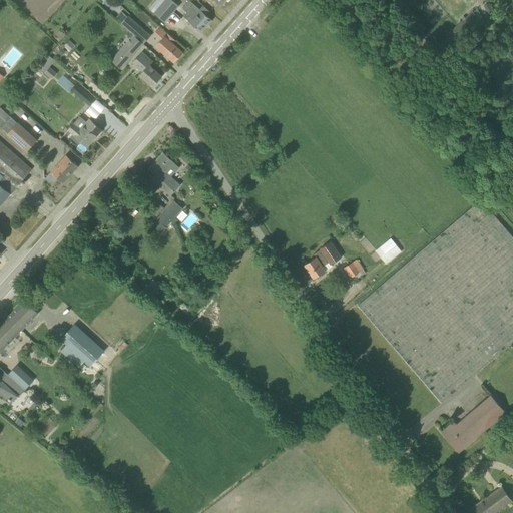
[(165,0),(154,13),(164,22),(179,6),(171,0),(165,0)]
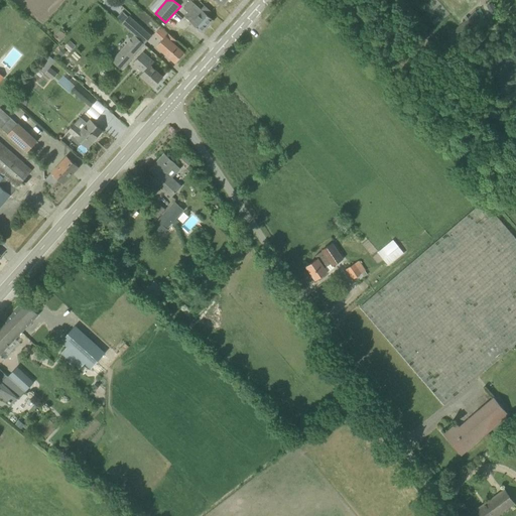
[(184,16),(191,23),(203,32),(214,20),(209,15),(212,12),(205,5),(201,9),(190,0),(183,8),(188,12),(184,16)]
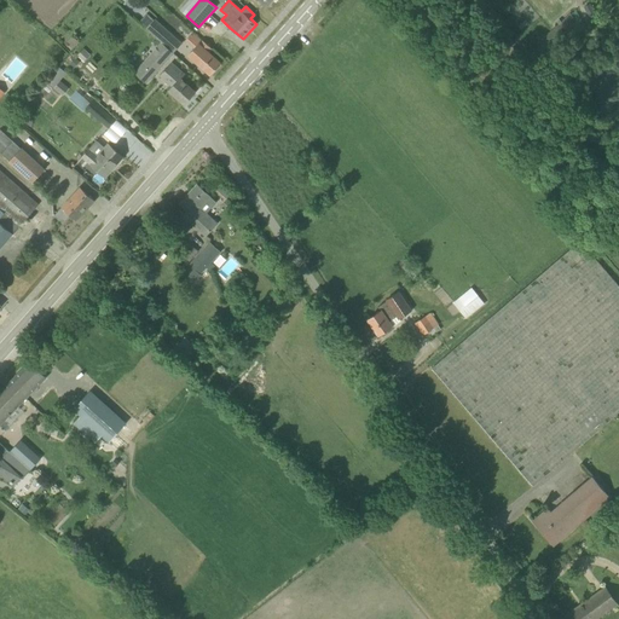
[(155,21),(148,29),(162,42),(171,34),(155,19),(155,21)]
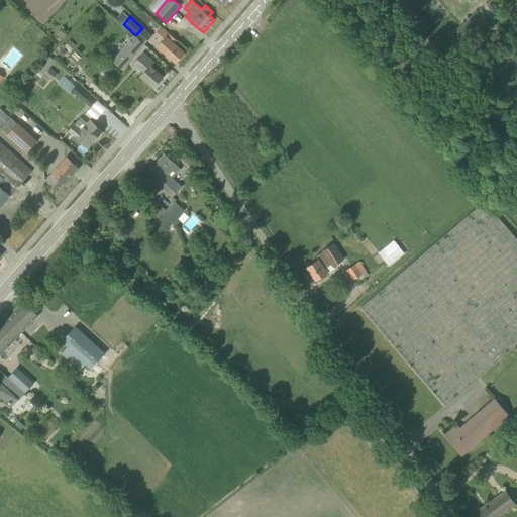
[(169,32),(158,45),(176,63),(185,53),(175,43),(178,39),(169,32)]
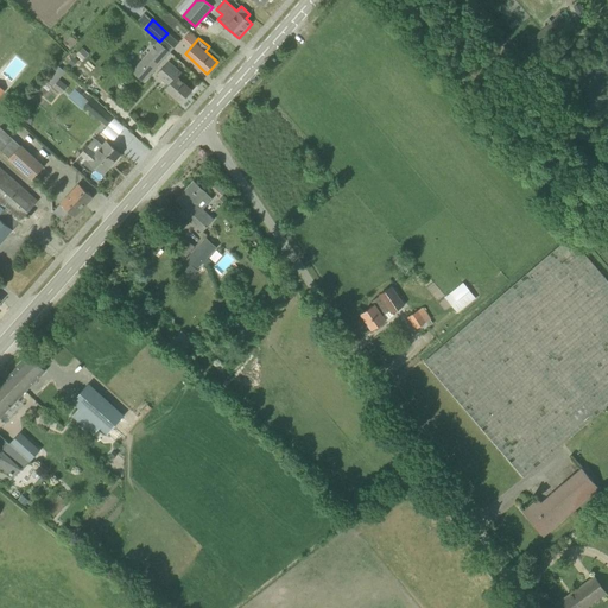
[(159,42),(132,71),(144,83),(171,52),(159,42)]
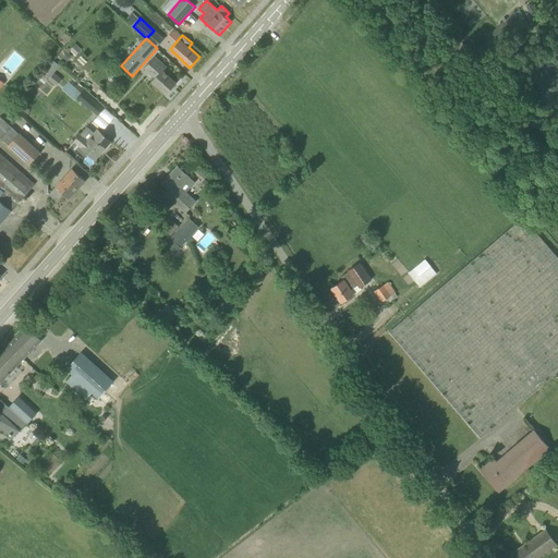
[(67,62),(72,56),(68,52),(62,59),(67,62)]
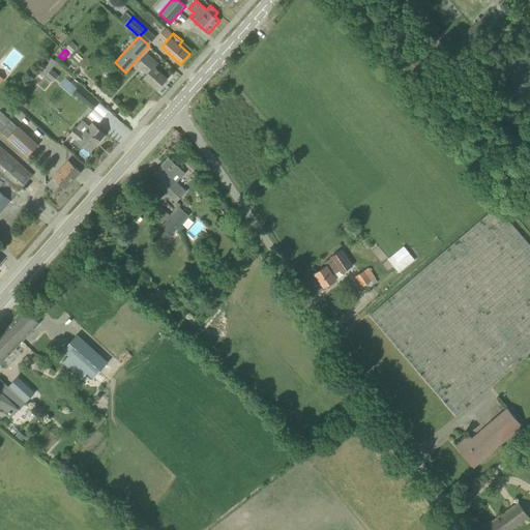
[(157,64),(146,54),(138,64),(148,74),(145,78),(157,89),(168,79),(154,66),(157,64)]
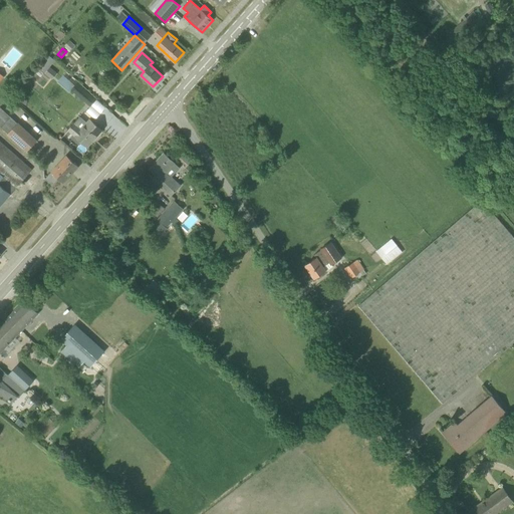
[(45,74),(45,73),(52,79),(57,74),(50,68),(50,67),(43,61),(37,67),(45,74)]
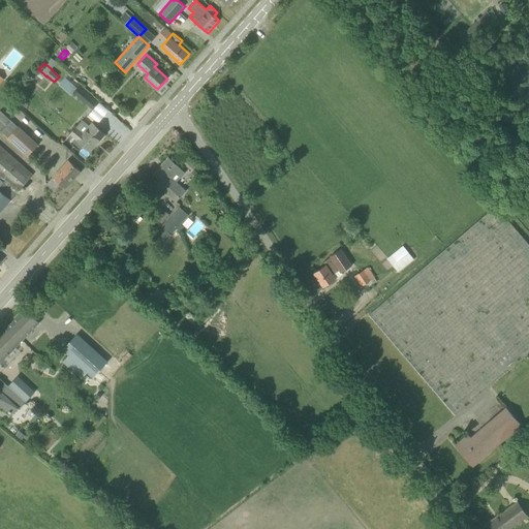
[(80,86),(76,88),(65,78),(60,84),(72,94),(74,92),(93,110),(99,103),(80,86)]
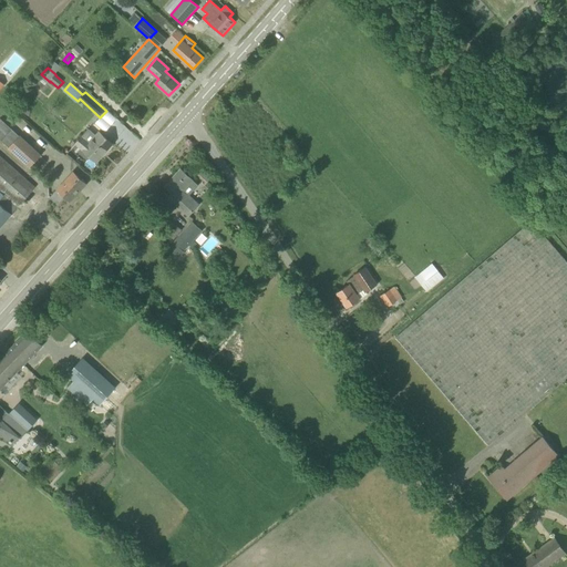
[(0,119),(0,138),(30,166),(40,155),(0,119)]
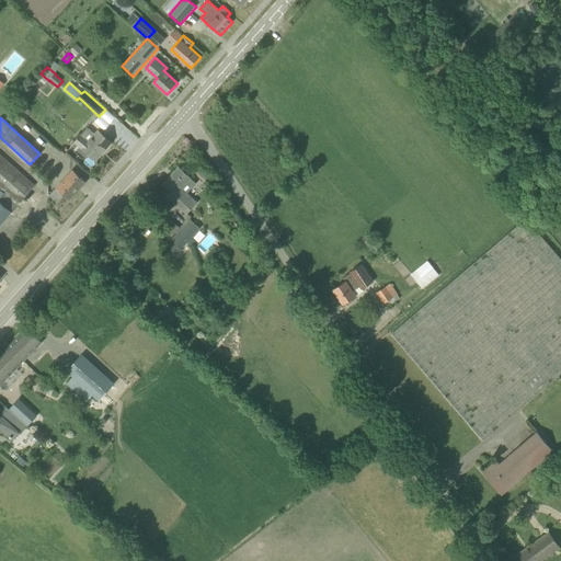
[(88,139),(81,134),(75,141),(95,160),(111,142),(99,132),(89,142),(87,140),(88,139)]
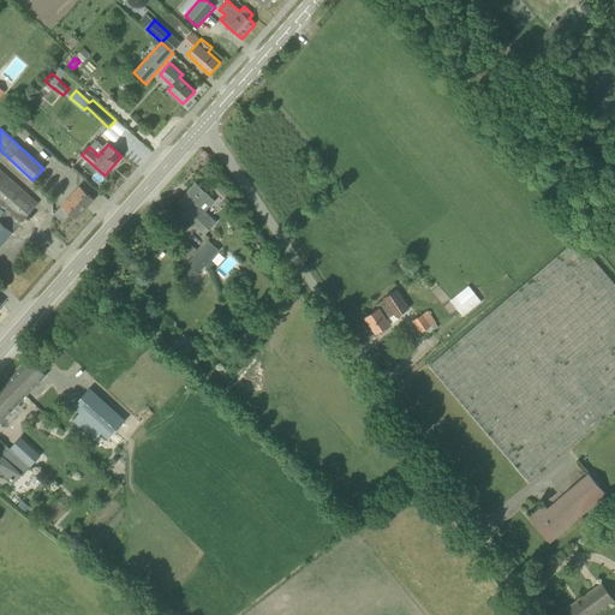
[(39,204),(29,196),(0,169),(0,208),(19,225),(39,204)]
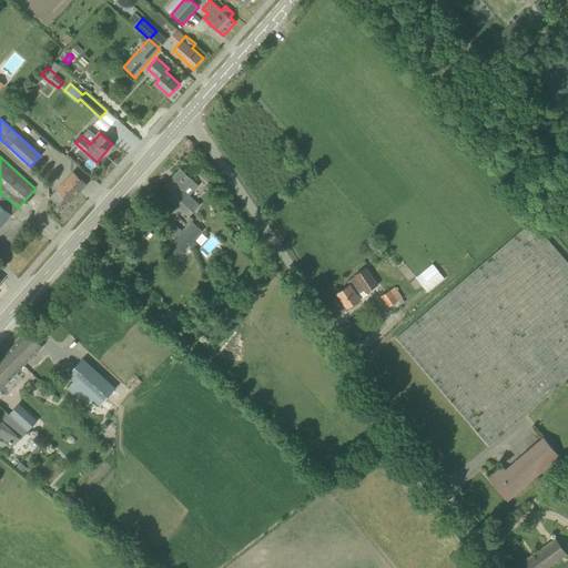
[(165,186),(174,194),(170,199),(189,217),(200,205),(190,196),(199,185),(193,181),(181,170),(165,186)]
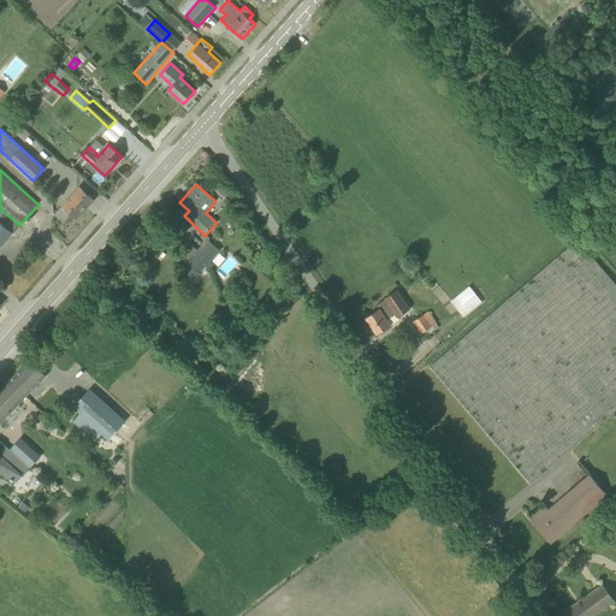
[(63,223),(70,214),(76,220),(95,200),(81,187),(61,207),(54,214),(63,223)]
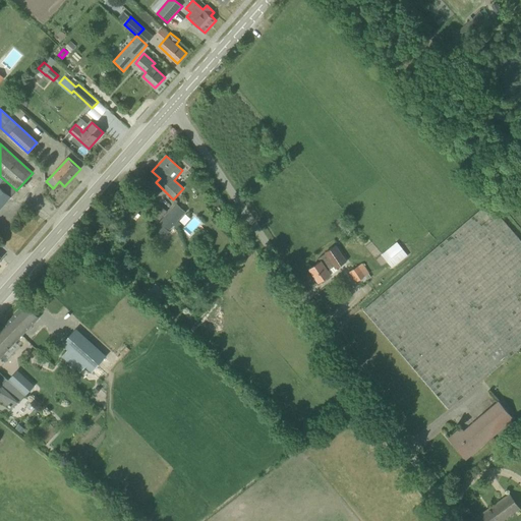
[(0,176),(0,209),(16,190),(0,176)]
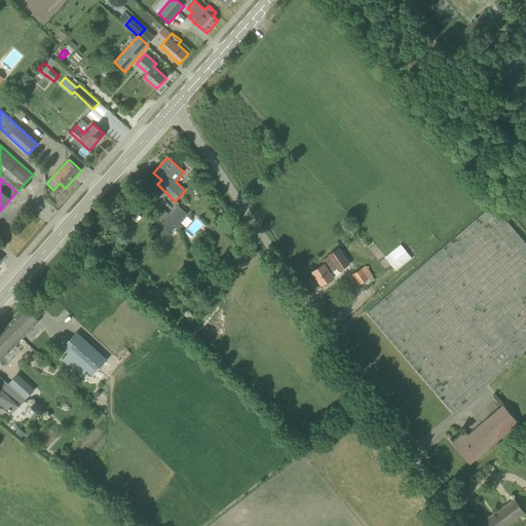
[(176,228),(179,230),(183,225),(180,223),(187,214),(179,205),(155,232),(164,240),(176,228)]
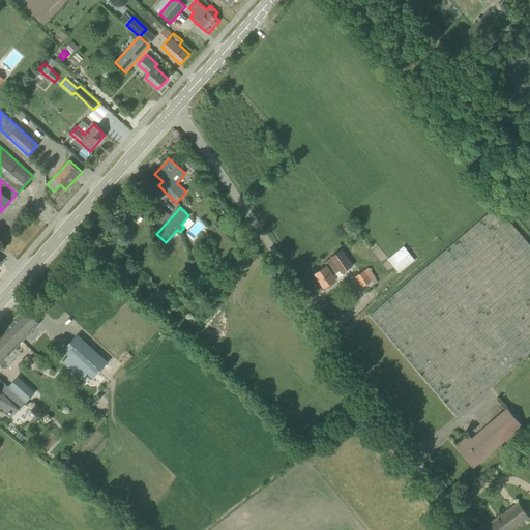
[(370,316),(457,417),(529,353),(529,245),(497,207),(370,316)]
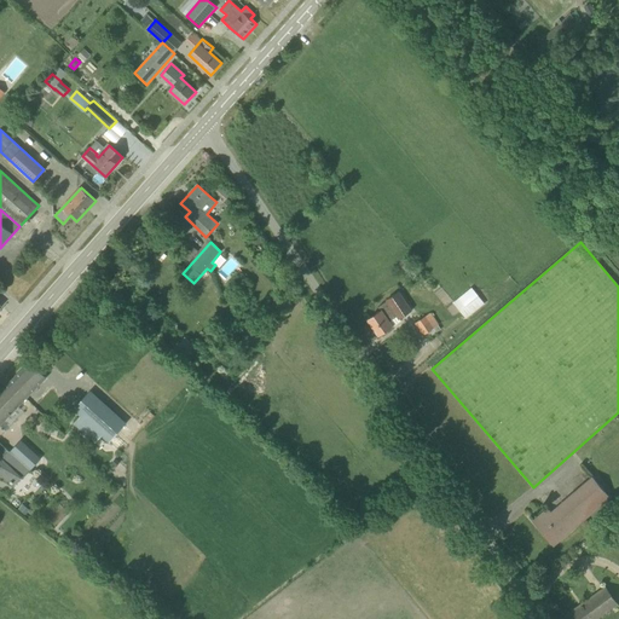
[(183,254),(190,260),(197,253),(190,246),(183,254)]
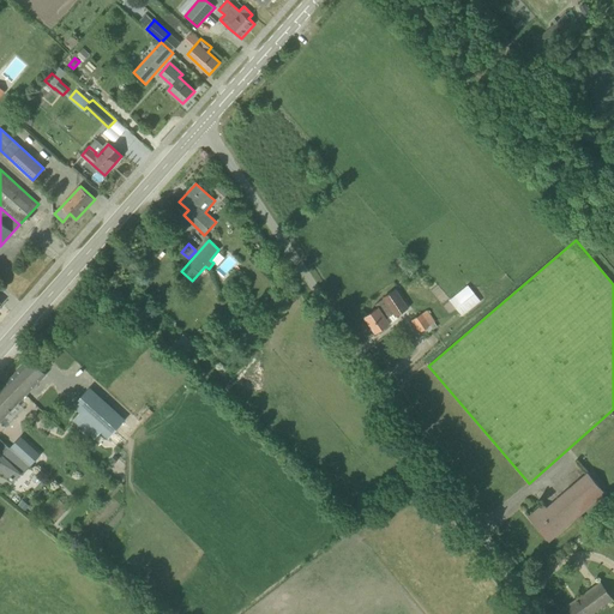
[(402,269),(409,264),(403,256),(396,262),(402,269)]
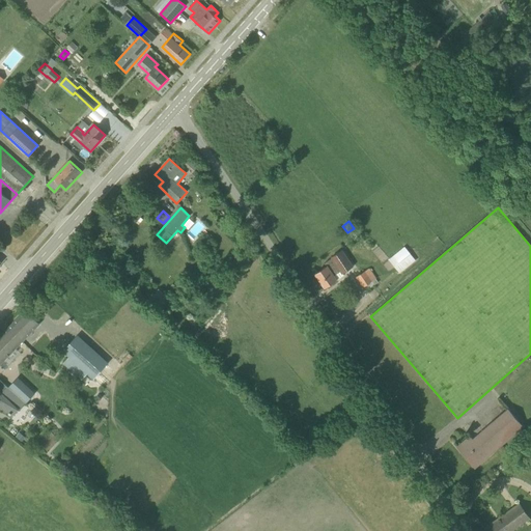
[(388,258),(399,273),(416,259),(404,245),(388,258)]
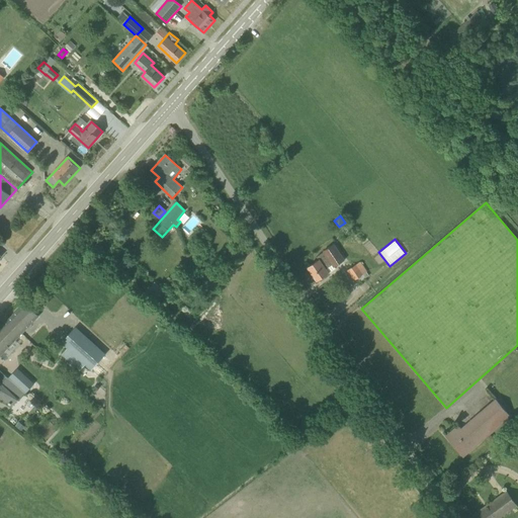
[(317,281),(329,273),(326,269),(333,264),(334,267),(344,260),(333,244),(324,251),(324,252),(317,257),(319,260),(308,267),(317,281)]
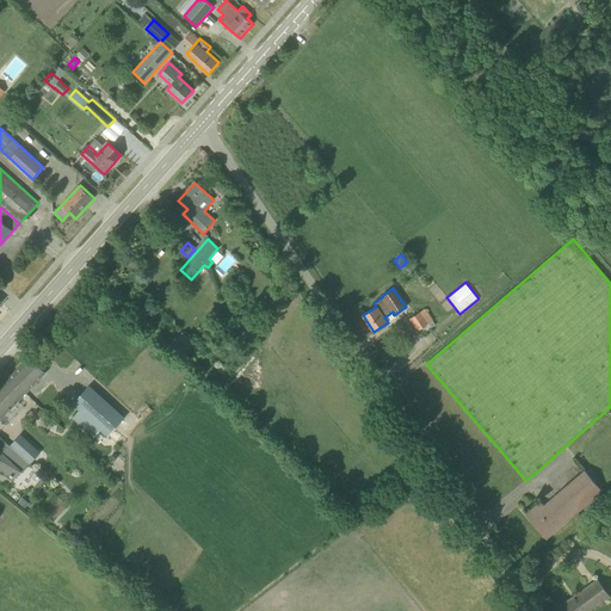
[(425,309),(420,312),(411,319),(418,331),(421,328),(424,333),(436,326),(432,321),(433,321),(425,309)]
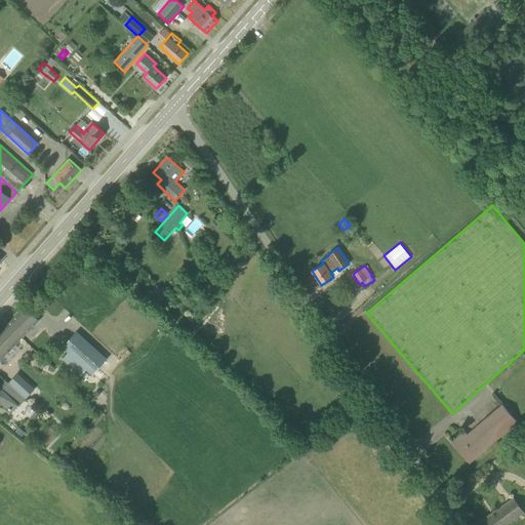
[(194,281),(202,274),(198,269),(190,277),(194,281)]
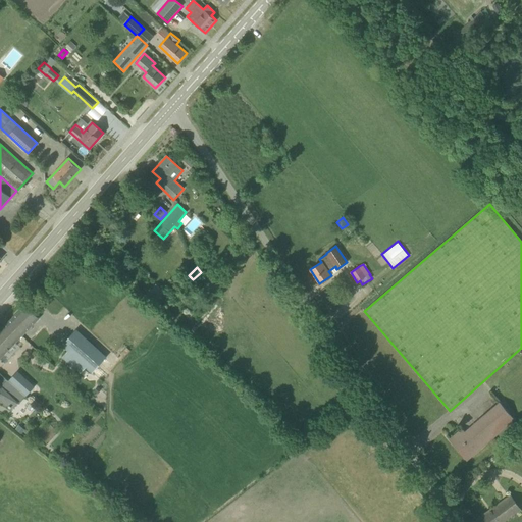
[(202,278),(213,292),(218,288),(207,273),(202,278)]
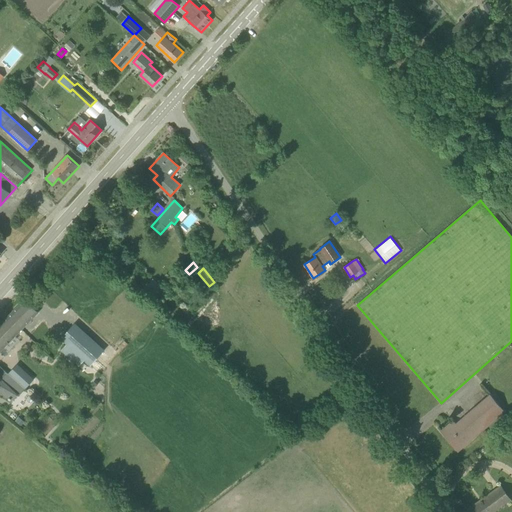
[(153,278),(146,286),(156,295),(163,287),(153,278)]
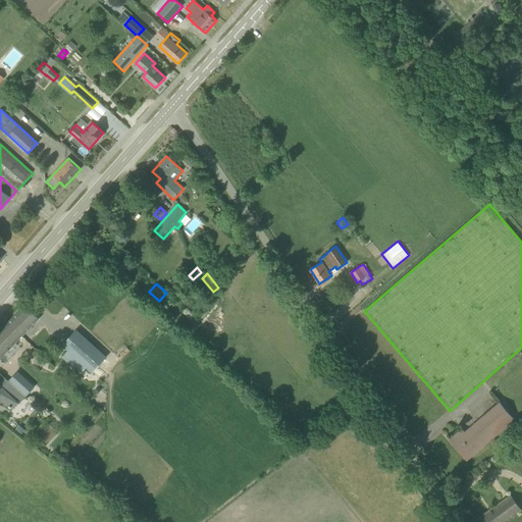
[(0,358),(40,318),(25,305),(0,330),(0,358)]
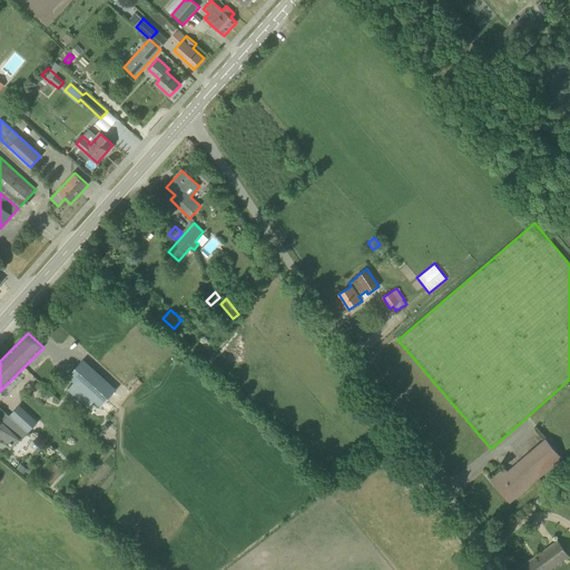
[(102,408),(117,391),(85,361),(69,377),(74,381),(71,384),(72,385),(92,402),(95,400),(102,408)]
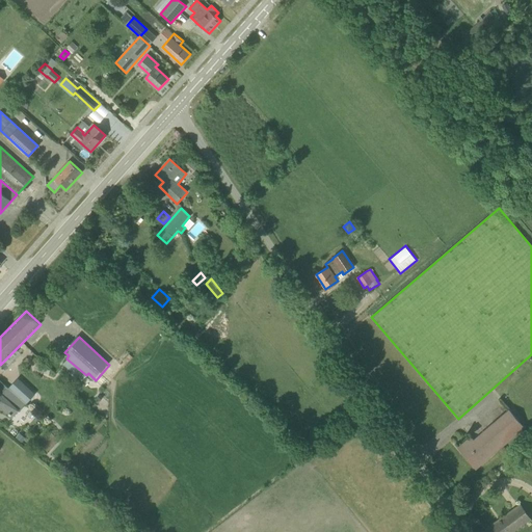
[(37,362),(35,369),(44,372),(46,365),(37,362)]
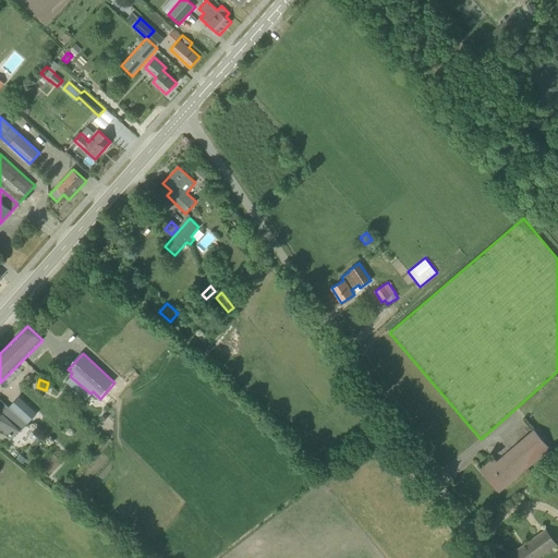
[(27,424),(23,420),(10,407),(9,408),(2,401),(0,399),(0,425),(7,419),(11,423),(20,431),(21,432),(27,424)]
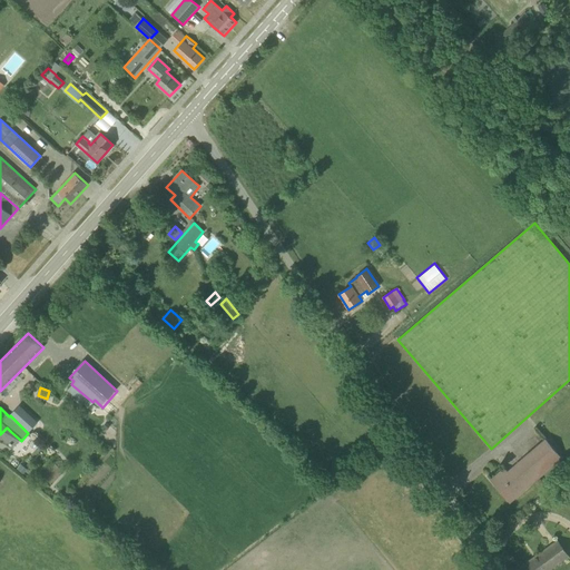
[(562,458),(546,439),(508,471),(504,468),(491,480),(510,502),(562,458)]
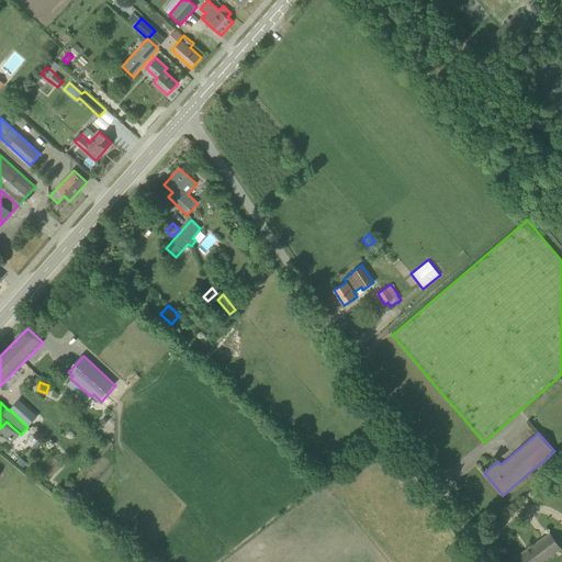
[(561,547),(551,532),(550,534),(509,561),(541,561),(561,549),(561,547)]
